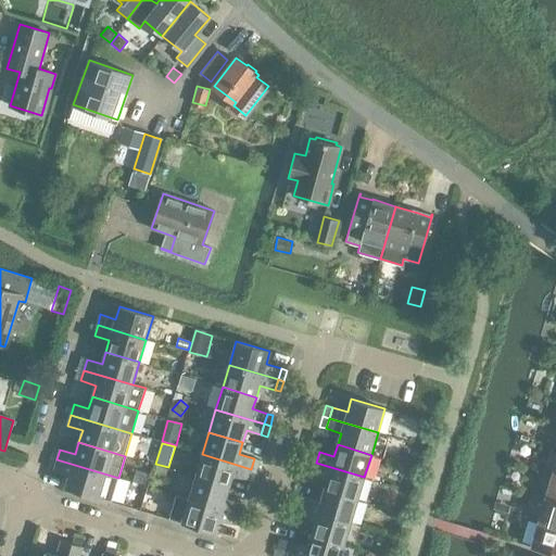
[(313,450),(310,460),(316,463),(319,452),(313,450)]
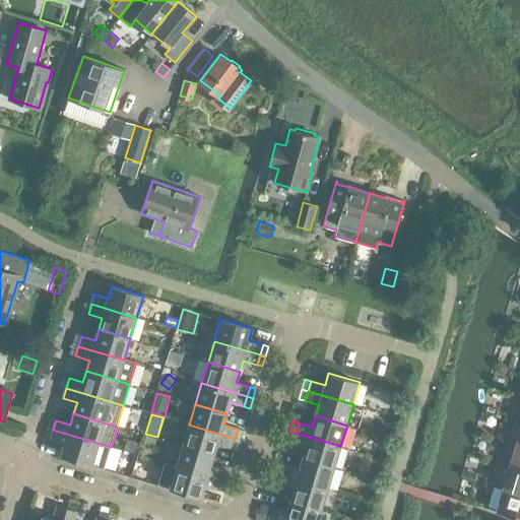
[(232,448),(235,439),(189,425),(183,446),(214,455),(217,444),(232,448)]
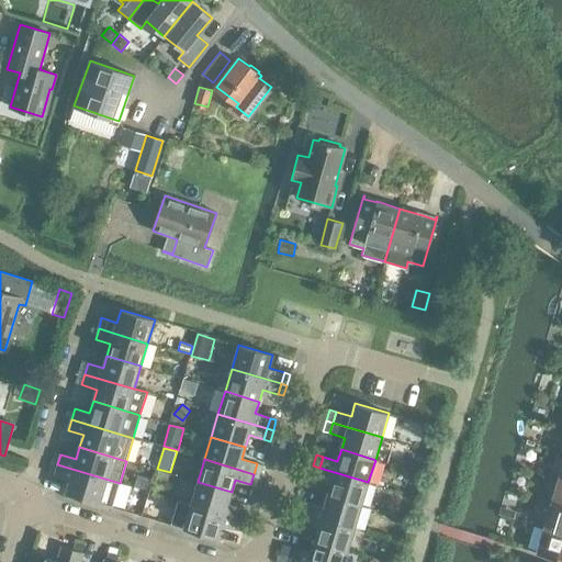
[(257,463),(254,474),(259,475),(262,464),(257,463)]
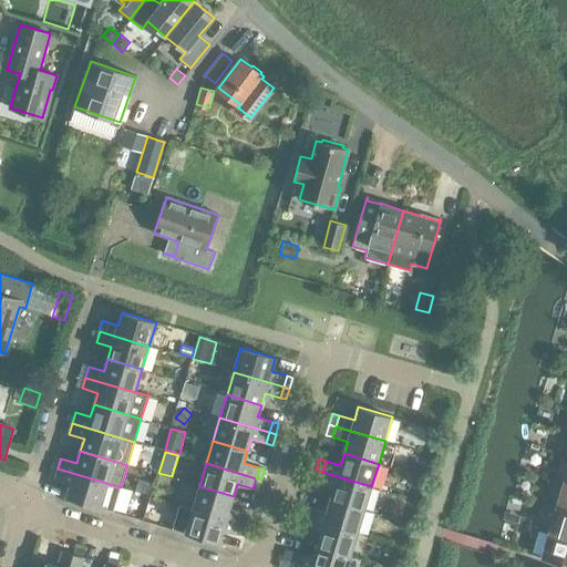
[(121,487),(58,468),(54,480),(70,484),(66,497),(88,504),(113,512),(121,487)]
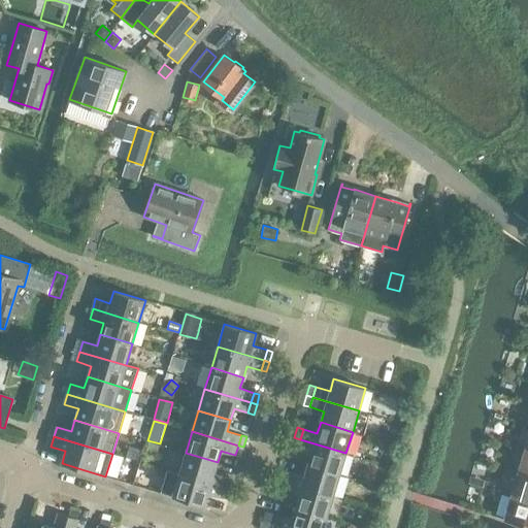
[(294,437),(291,448),(297,450),(300,439),(294,437)]
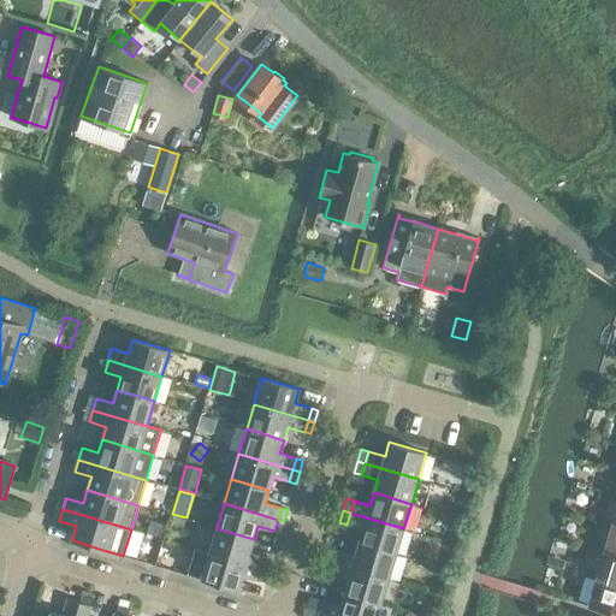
[(403,528),(350,513),(347,525),(363,529),(359,543),(396,554),(403,528)]
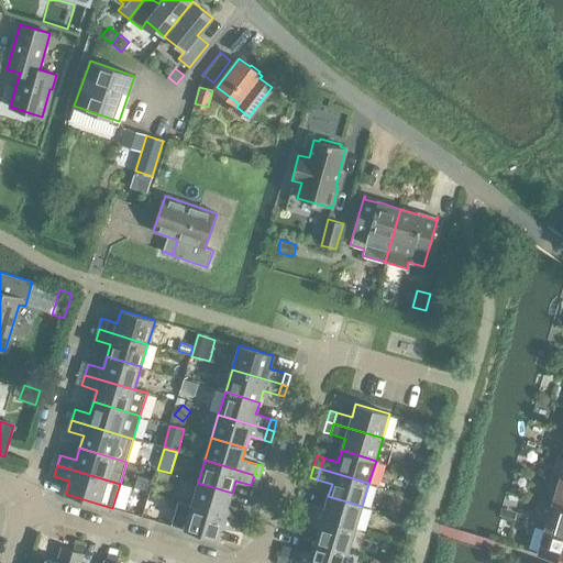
[(254,475),(251,485),(256,487),(260,476),(254,475)]
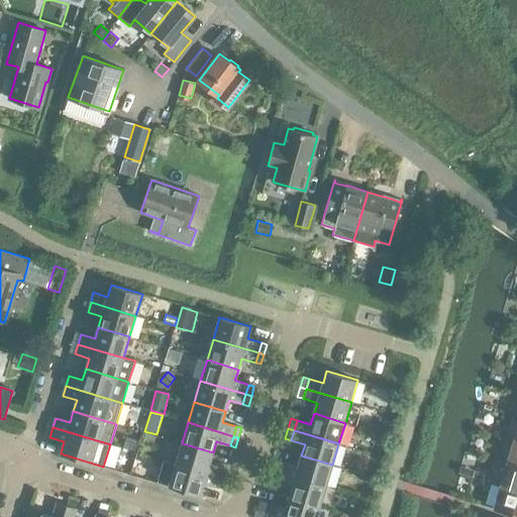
[(126,437),(124,447),(136,451),(139,440),(126,437)]
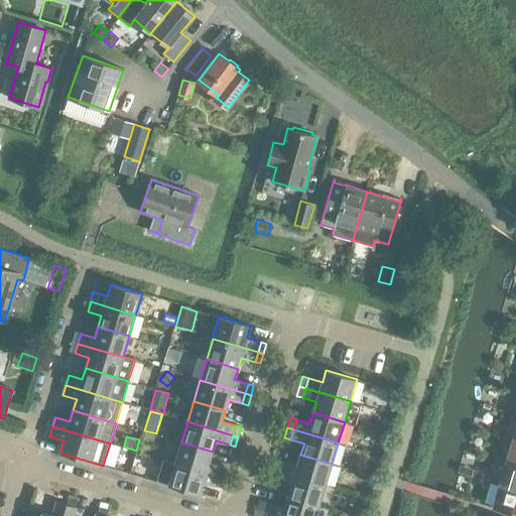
[(515,441),(512,440),(505,463),(515,466),(515,441)]
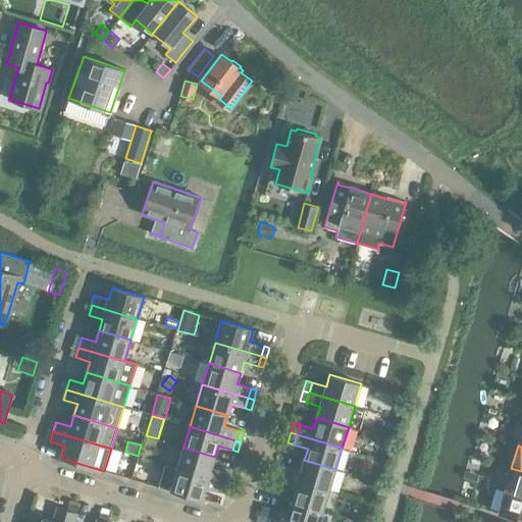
[(212,468),(215,457),(184,448),(177,469),(223,482),(225,472),(212,468)]
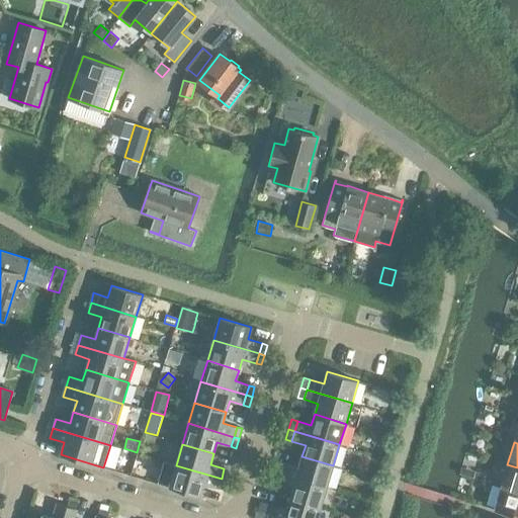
[(138,453),(136,459),(146,462),(148,456),(138,453)]
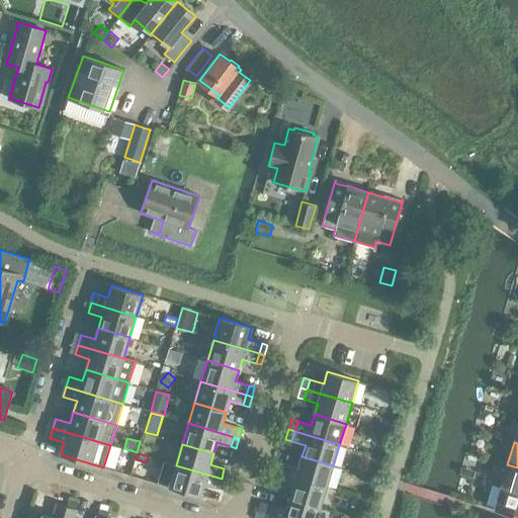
[(327,487),(333,465),(301,456),(298,467),(284,463),(281,472),(327,487)]
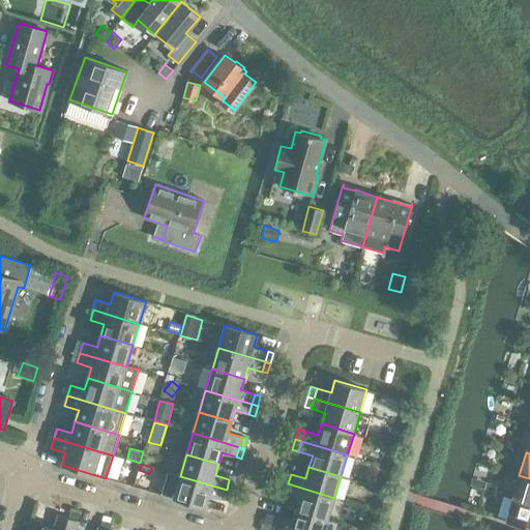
[(227,490),(180,476),(168,472),(162,495),(205,508),(209,496),(224,500),(227,490)]
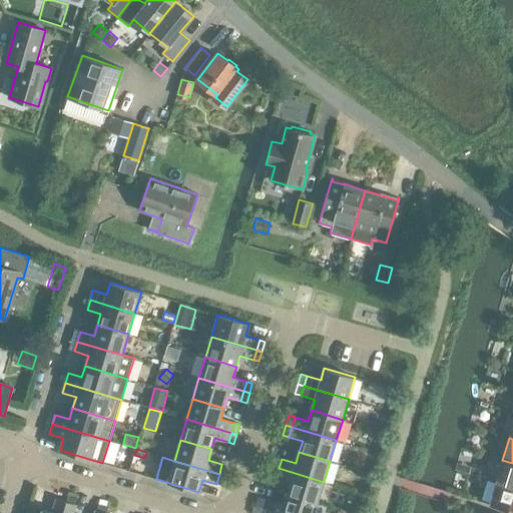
[(276,457),(273,467),(279,468),(282,459),(276,457)]
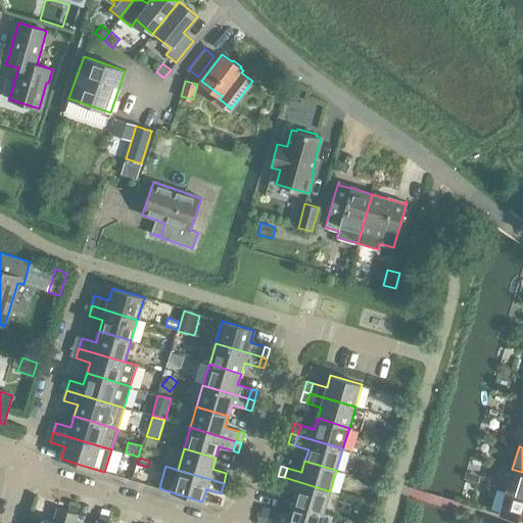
[(522,472),(512,469),(506,491),(522,496),(522,472)]
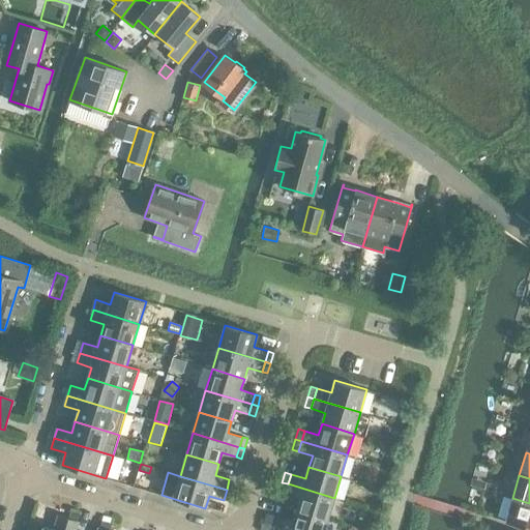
[(282,482),(278,492),(285,494),(288,483),(282,482)]
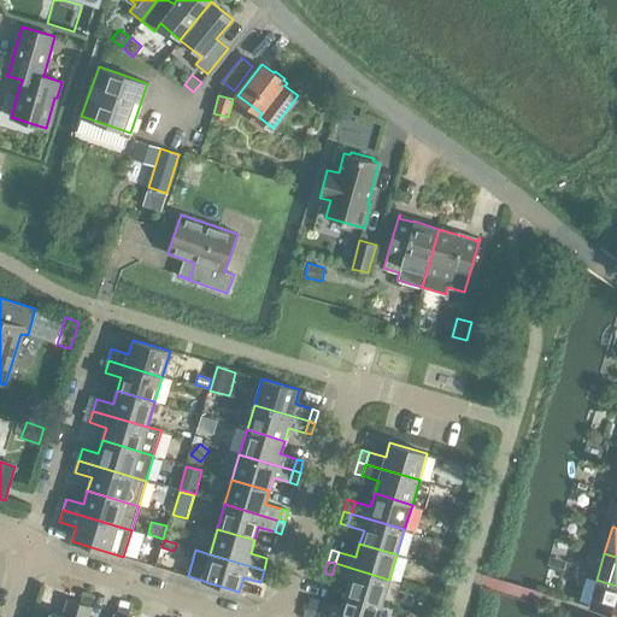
[(382,605),(389,580),(335,563),(331,575),(348,580),(345,593),(382,605)]
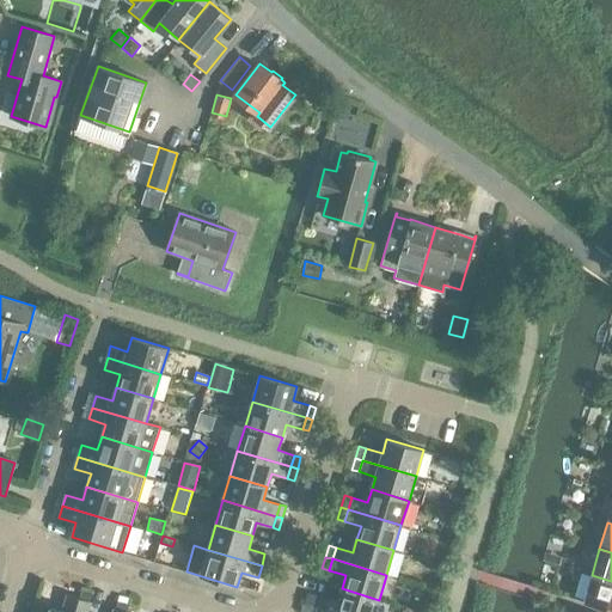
[(262,565),(258,577),(264,579),(268,568),(262,565)]
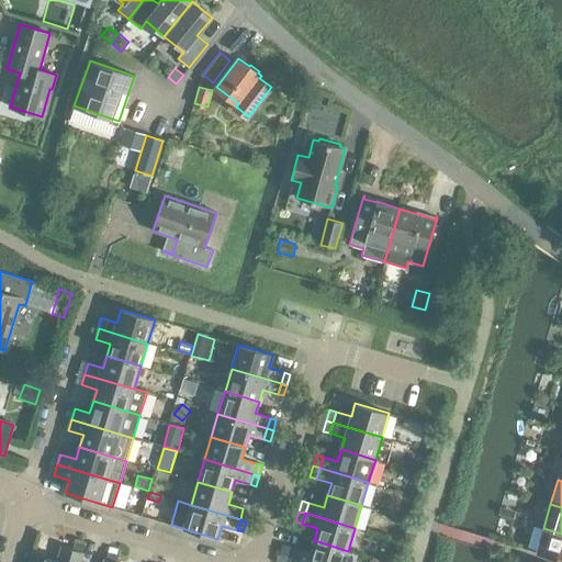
[(561,534),(543,528),(536,553),(561,561),(561,534)]
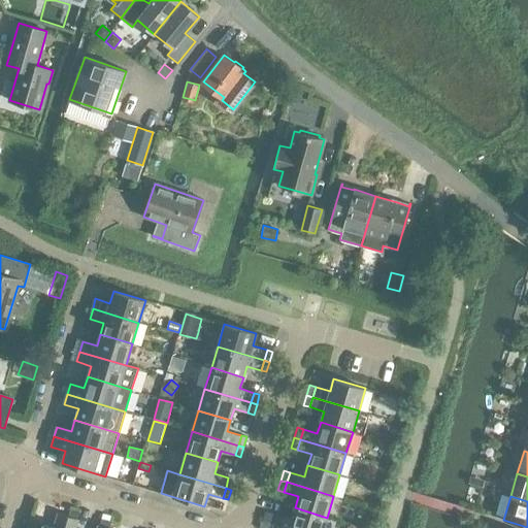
[(285,527),(323,527),(327,518),(295,507),(292,519),(277,515),(274,525),(285,527)]
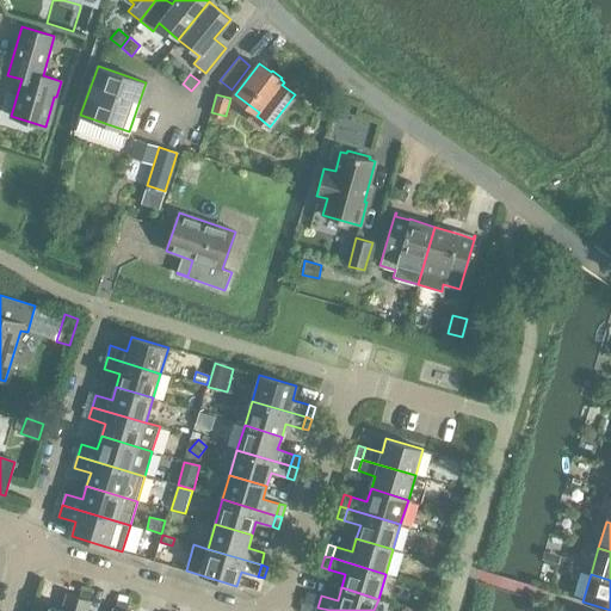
[(81,592),(79,598),(91,602),(92,594),(81,592)]
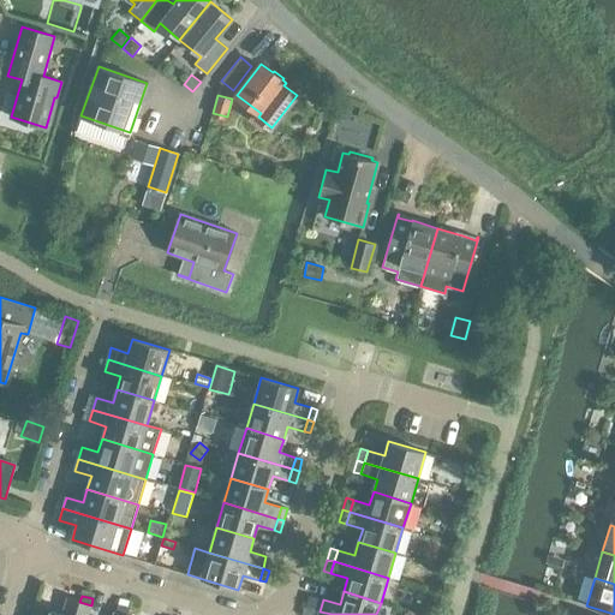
[(316,597),(312,609),(320,611),(323,599),(316,597)]
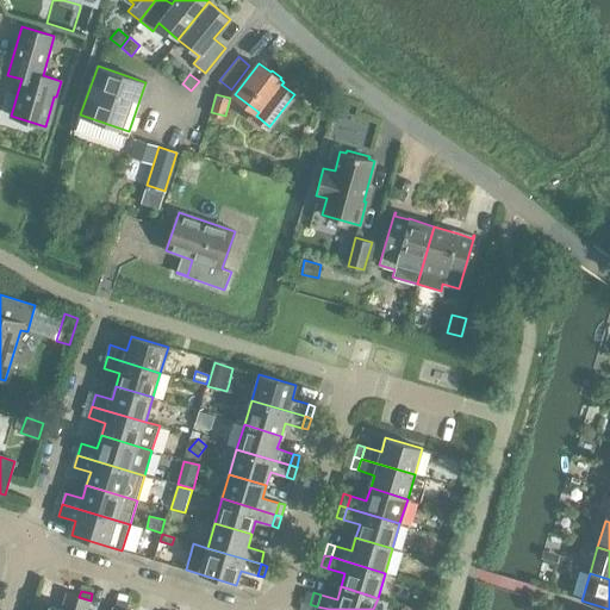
[(74,609),(79,597),(67,593),(62,609),(49,605),(48,609),(74,609)]
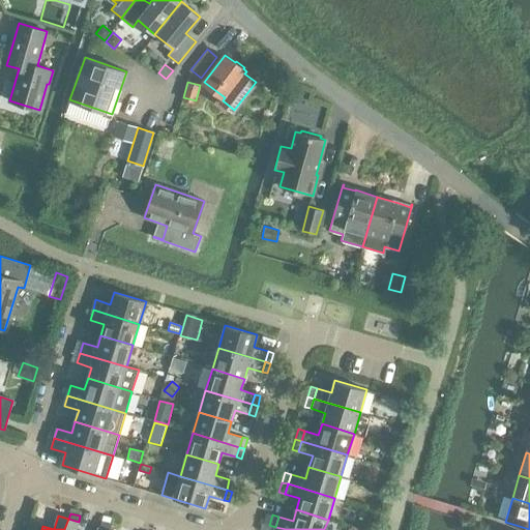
[(76,529),(79,522),(68,519),(64,529),(76,529)]
